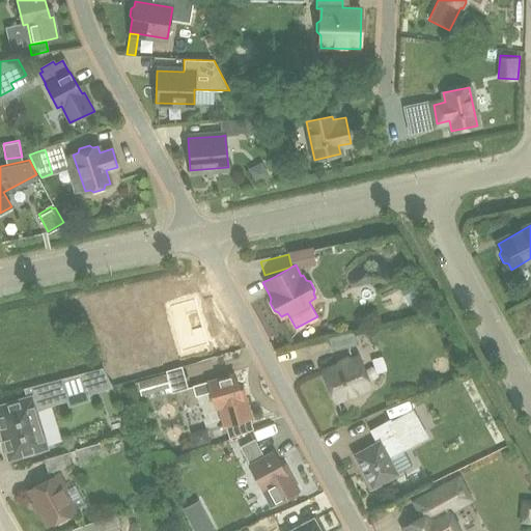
[(416,277),(399,284),(409,304),(426,296),(416,277)]
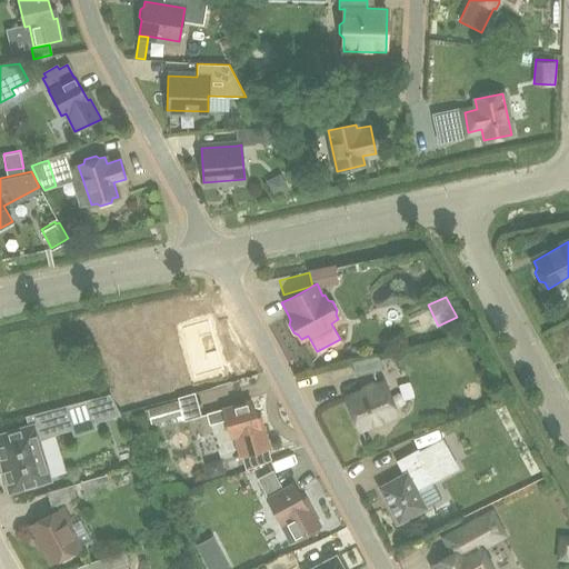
[(181,305),(142,316),(148,336),(179,327),(193,378),(223,370),(209,319),(187,325),(181,305)]
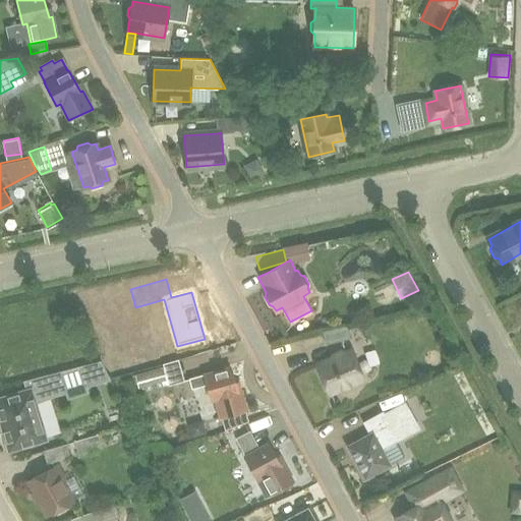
[(347,325),(322,331),(326,343),(350,337),(347,325)]
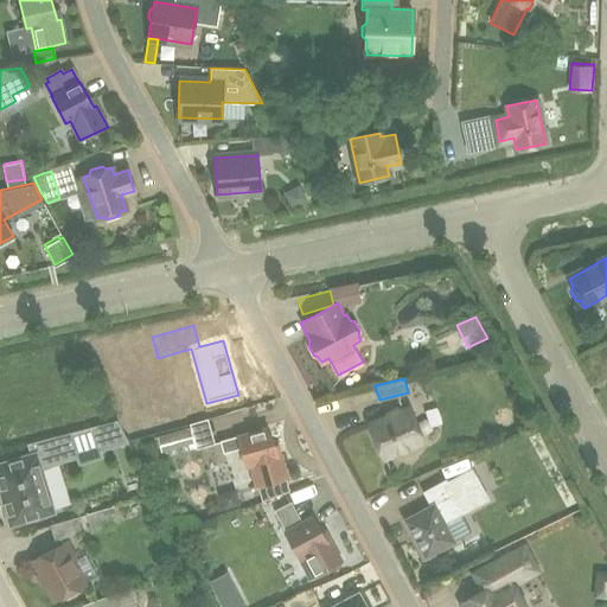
[(409,408),(369,425),(383,458),(423,441),(409,408)]
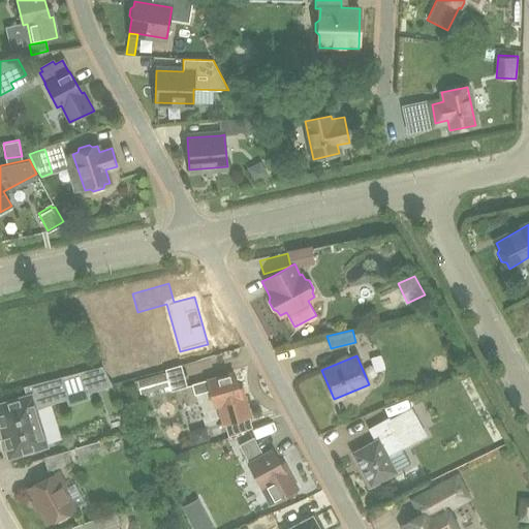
[(27,396),(0,403),(0,432),(1,432),(39,421),(35,408),(34,405),(87,390),(87,389),(109,382),(110,383),(111,382),(102,367),(27,385),(30,395),(27,396)]
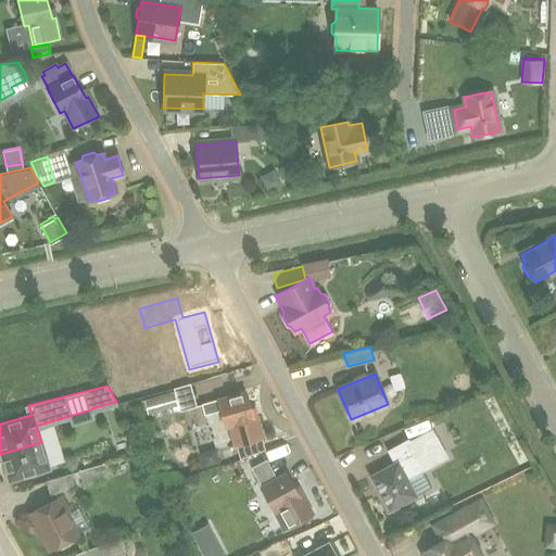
[(174,391),(143,400),(148,414),(178,405),(174,391)]
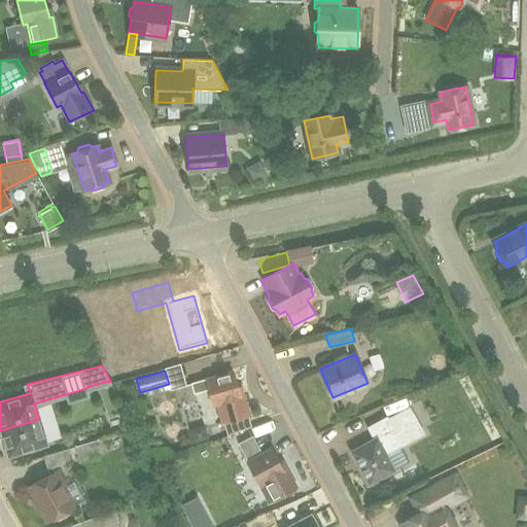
[(215,403),(220,423),(248,415),(243,394),(240,395),(233,372),(191,383),(194,392),(209,388),(213,405),(215,403)]
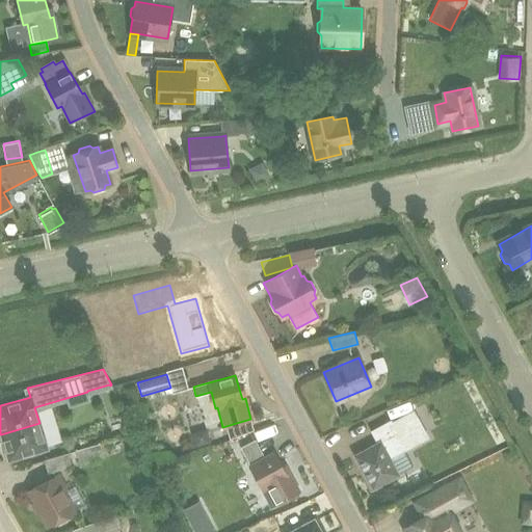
[(428,434),(415,410),(393,422),(391,420),(371,431),(377,443),(355,455),(373,488),(398,475),(388,456),(428,434)]
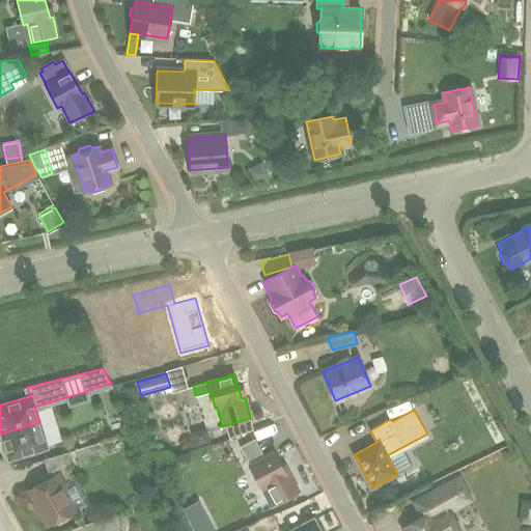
[(1,434),(0,434),(0,441),(3,440),(9,459),(47,448),(43,431),(39,422),(1,434)]
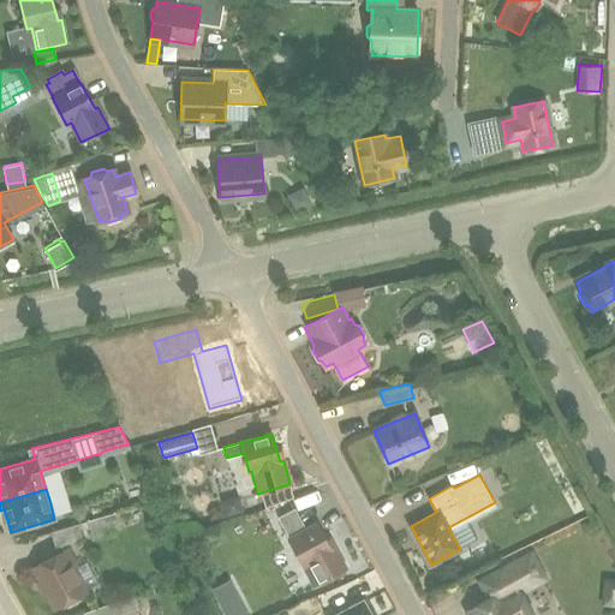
[(288,511),(278,517),(290,538),(288,538),(303,566),(305,565),(316,585),(324,580),(346,568),(334,547),(332,549),(317,523),(306,530),(300,532),(288,511)]
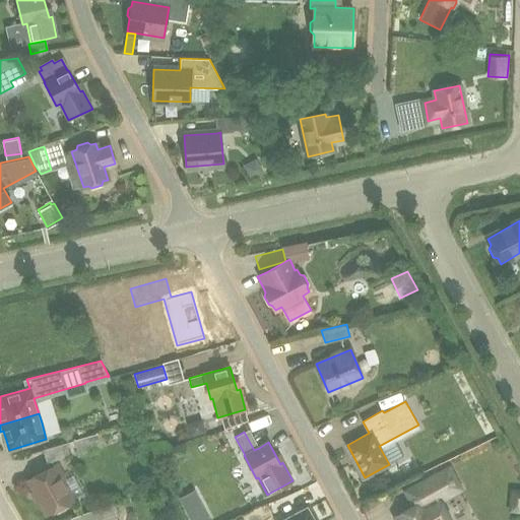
[(74,440),(77,453),(101,446),(98,434),(74,440)]
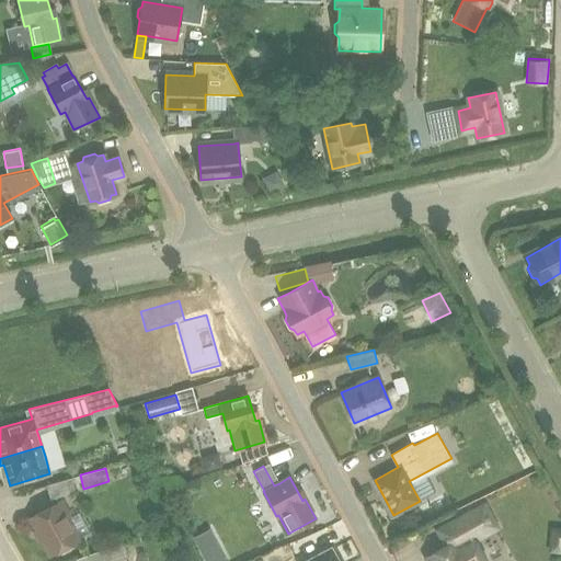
[(427,476),(414,482),(424,499),(436,492),(427,476)]
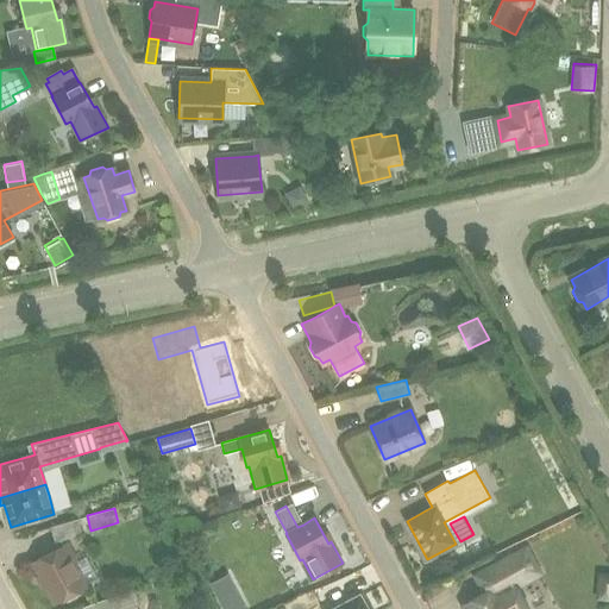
[(77,519),(50,527),(55,541),(82,533),(77,519)]
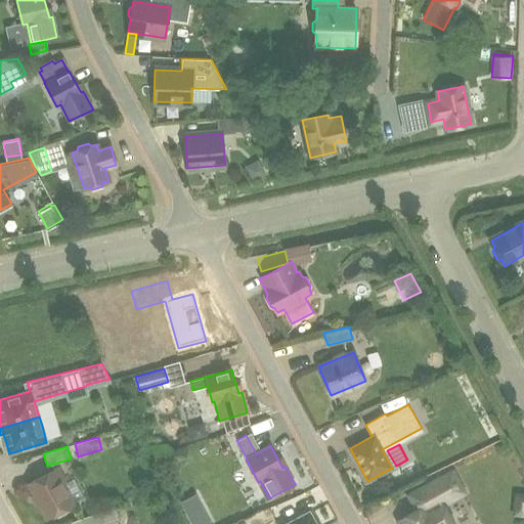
[(57,468),(29,483),(47,518),(52,515),(58,516),(66,512),(68,507),(73,504),(61,483),(64,481),(57,468)]
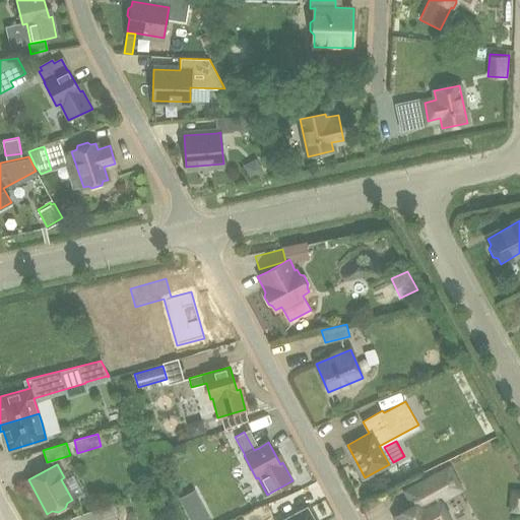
[(449,519),(439,500),(460,489),(449,468),(406,492),(414,507),(396,517),(397,519),(449,519)]
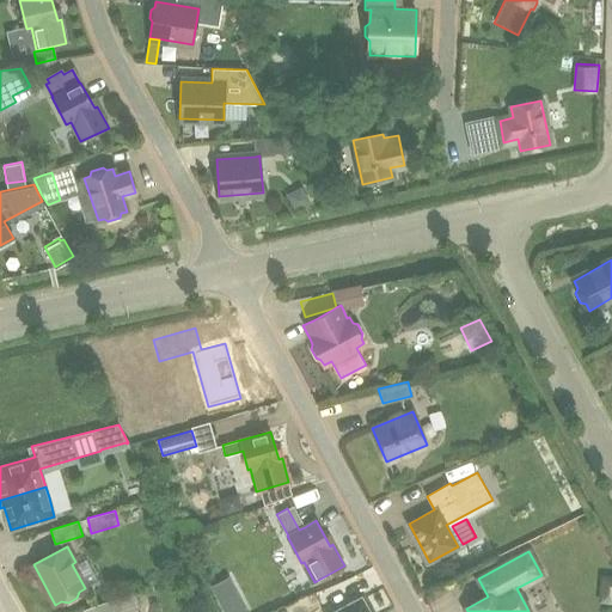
[(611,600),(611,576),(600,576),(600,601),(611,600)]
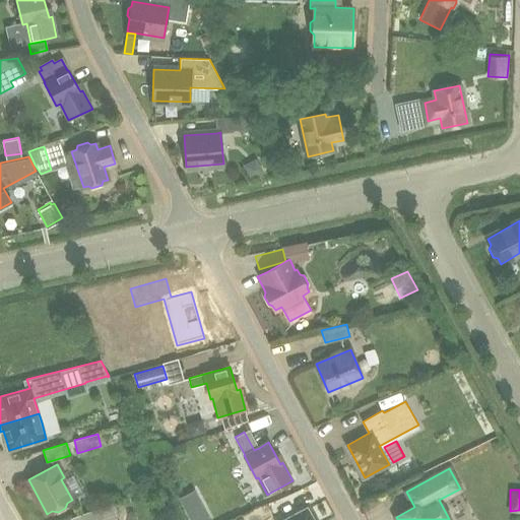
[(178,499),(189,519),(209,519),(205,511),(194,491),(178,499)]
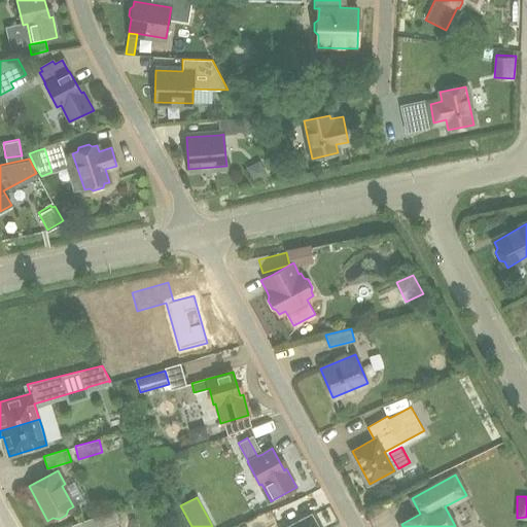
[(93,518),(95,526),(107,526),(120,523),(115,510),(93,518)]
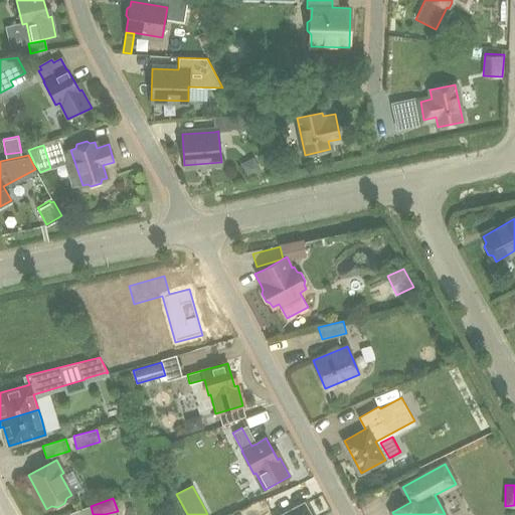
[(309,514),(304,503),(278,514),(309,514)]
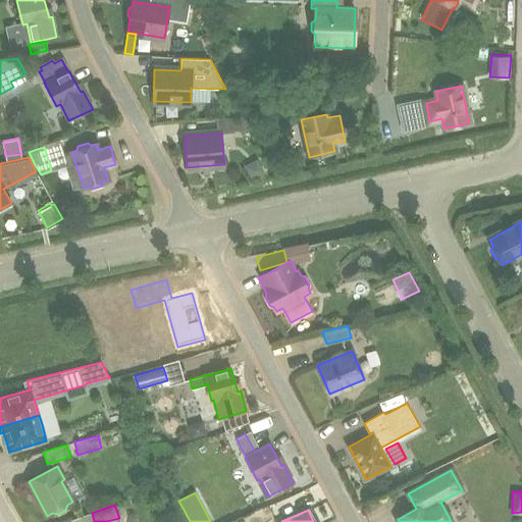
[(71,521),(93,521),(90,513),(71,519),(71,521)]
